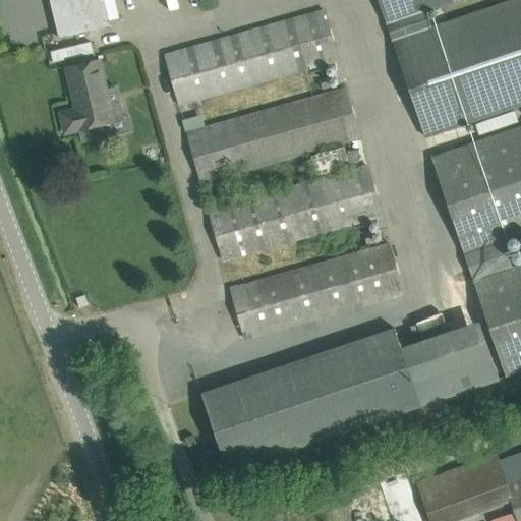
[(103,0),(50,0),(60,39),(109,26),(103,0)]
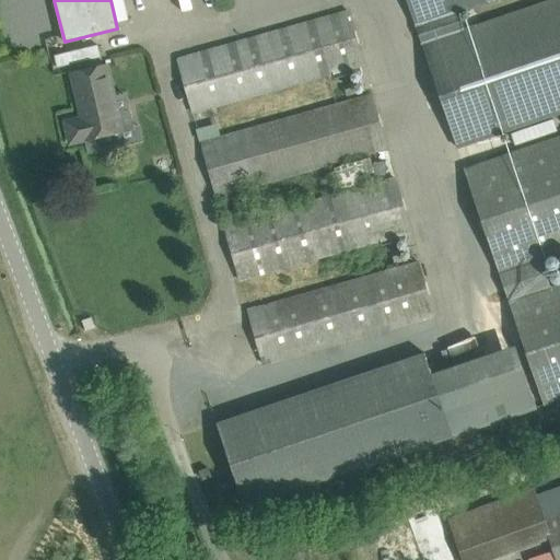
[(407,0),(416,24),(458,10),(487,0),(407,0)]
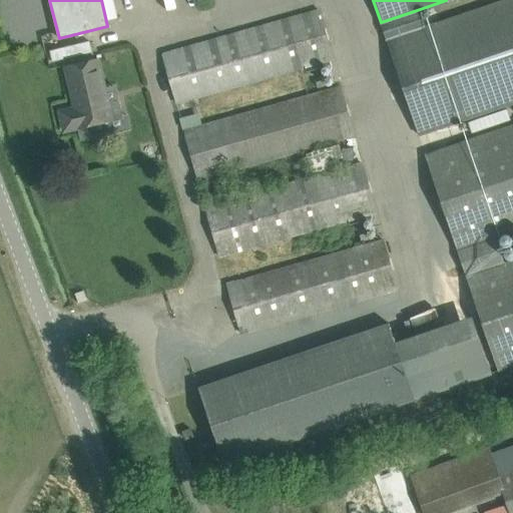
[(420,9),(381,22),(419,137),(512,104),(512,0),(503,0),(426,26),(420,9)]
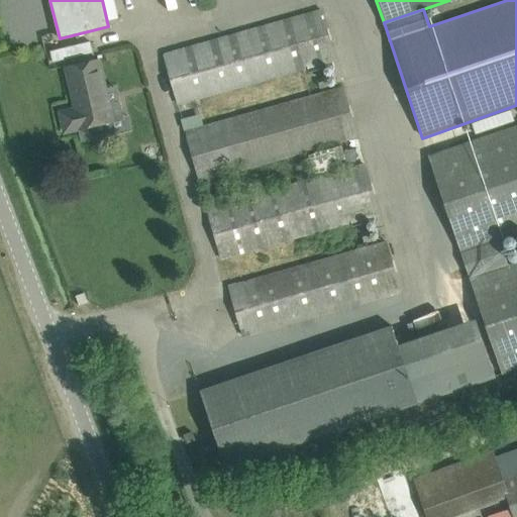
[(163,54),(177,103),(333,58),(319,8),(163,54)]
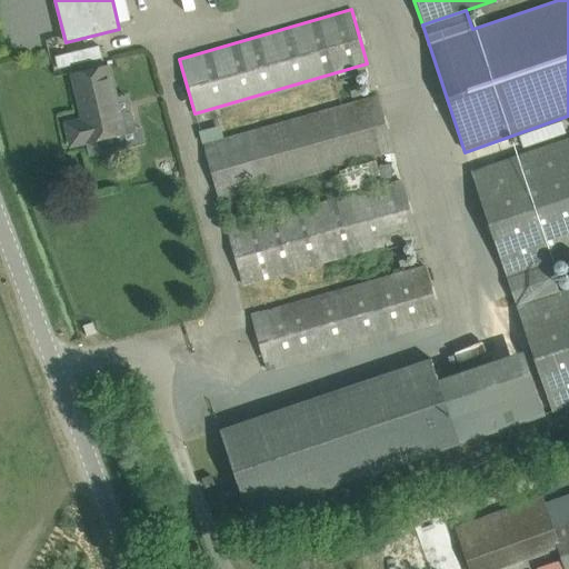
[(109,66),(95,69),(73,75),(83,119),(67,123),(71,146),(125,133),(109,66)]
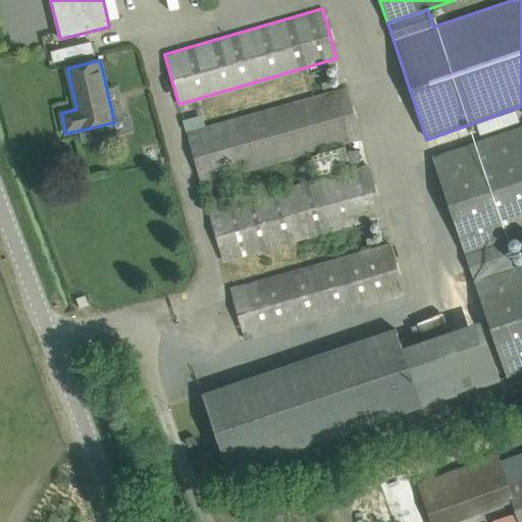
[(187,133),(201,183),(359,137),(345,87),(187,133)]
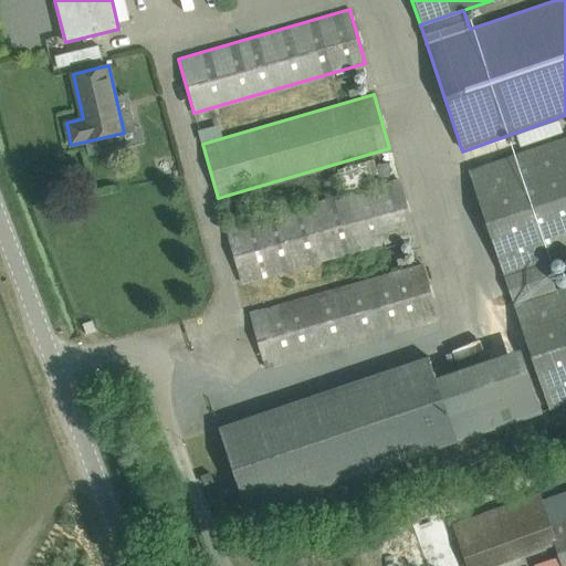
[(565,137),(470,170),(505,276),(547,263),(565,255),(565,137)]
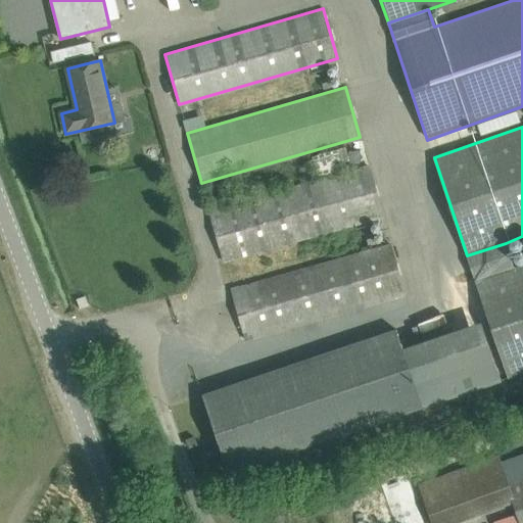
[(208,210),(223,260),(382,215),(368,164),(208,210)]
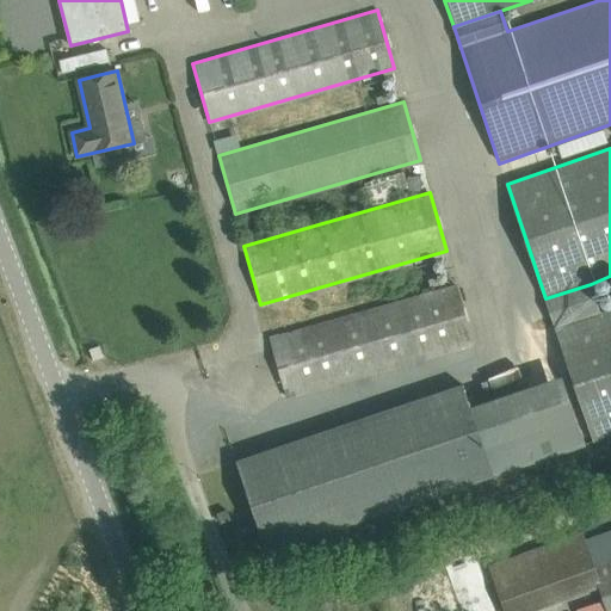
[(591,284),(545,298),(594,442),(610,436),(610,309),(600,313),(591,284)]
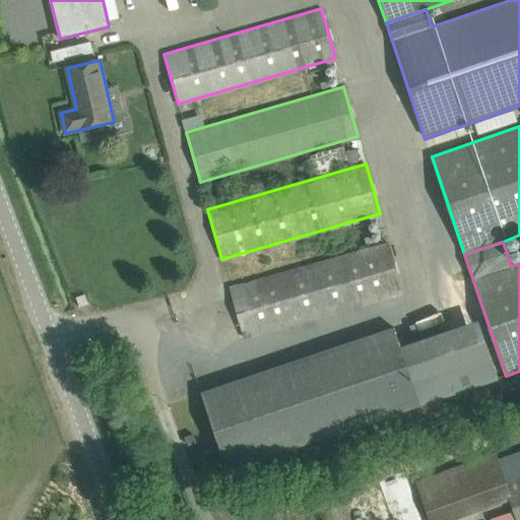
[(231,288),(245,338),(402,293),(388,243),(231,288)]
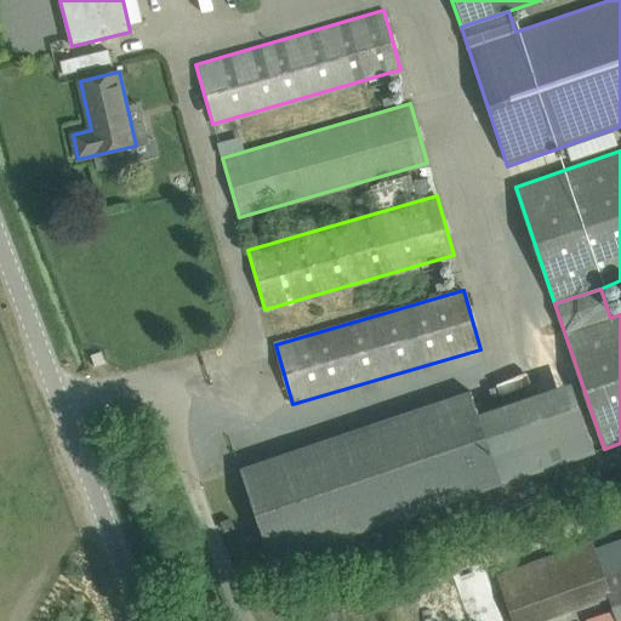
[(471,392),(240,469),(272,562),(502,483),(471,392)]
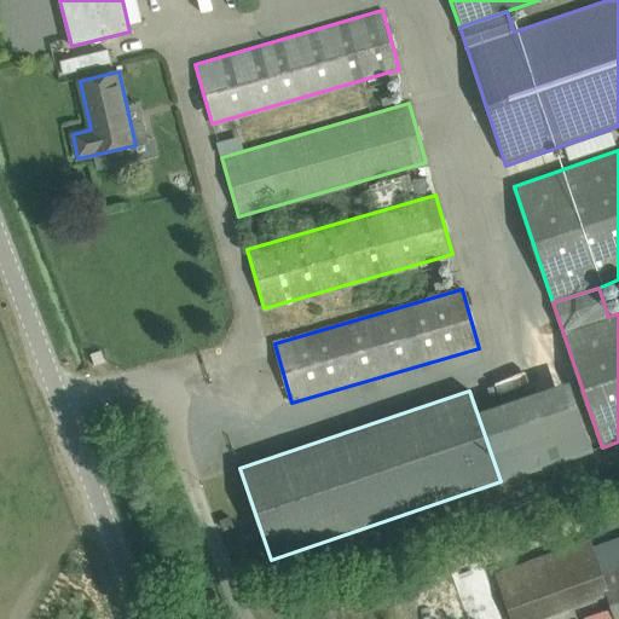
[(588,538),(496,572),(512,618),(542,618),(607,596),(615,618),(618,618),(618,536),(595,545),(588,538)]
